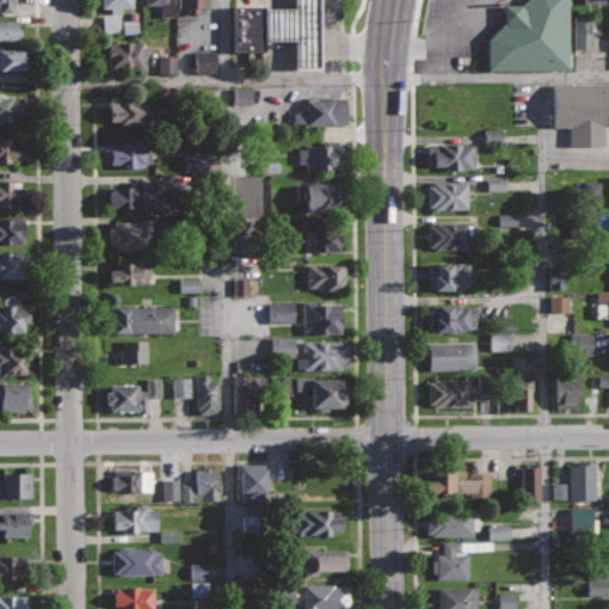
[(16,0),(0,0),(0,14),(16,14),(16,0)]
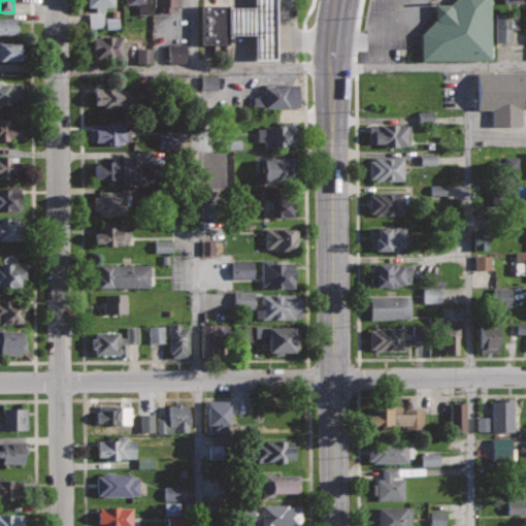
[(89,0),(89,7),(98,7),(98,11),(106,11),(106,8),(120,8),(120,0),(89,0)]
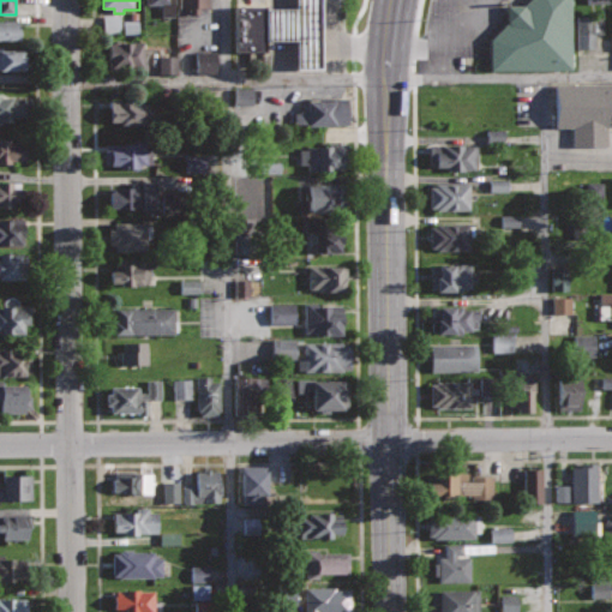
[(149,0),(149,4),(166,5),(166,18),(178,18),(178,0),(149,0)]
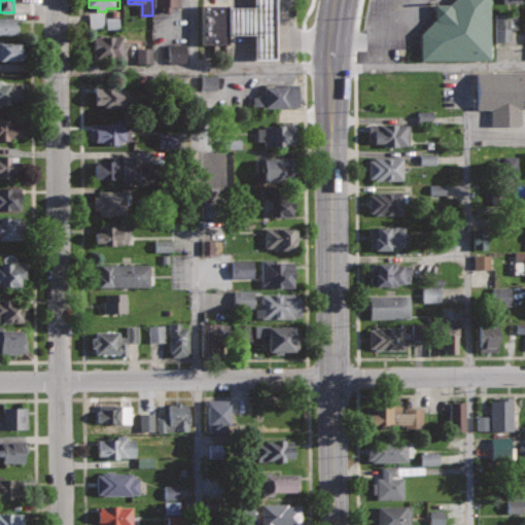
[(156,0),(156,9),(164,9),(164,13),(173,13),(173,8),(181,8),(180,0),(156,0)]
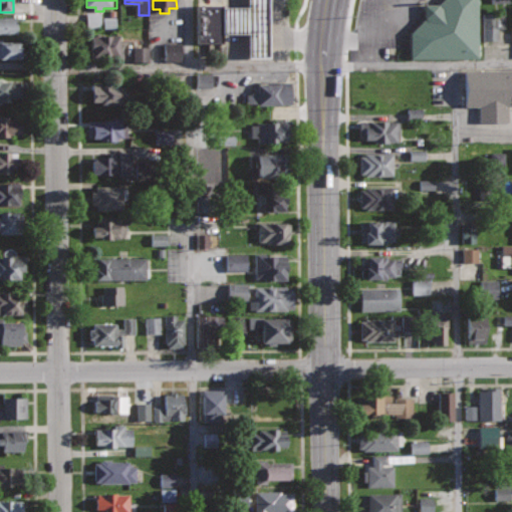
[(224,35),(249,35),(249,58),(272,58),(271,0),(249,0),(249,7),(223,7),(224,35)]
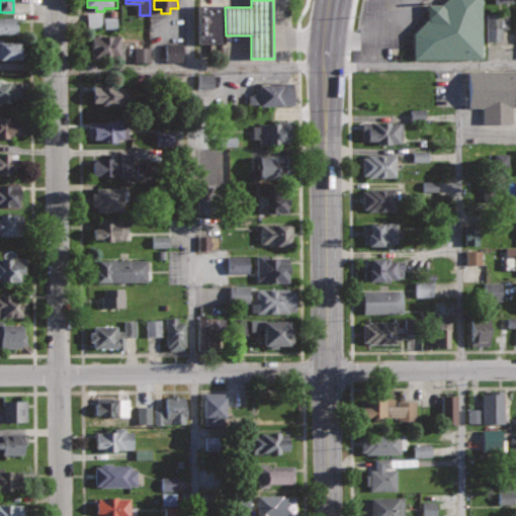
[(432,20),(417,33),(418,60),(486,59),(486,0),(449,0),(445,5),(431,5),(432,20)]
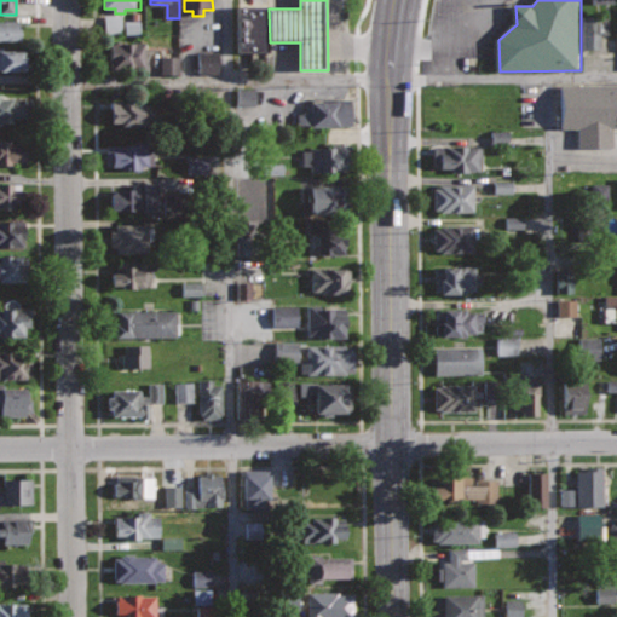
[(271,6),(241,6),(241,53),(271,55),(271,6)]
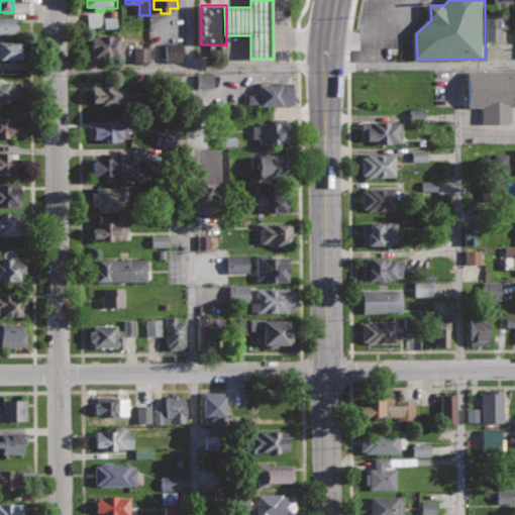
[(488,40),(505,41),(506,32),(512,32),(513,14),(489,13),(488,40)]
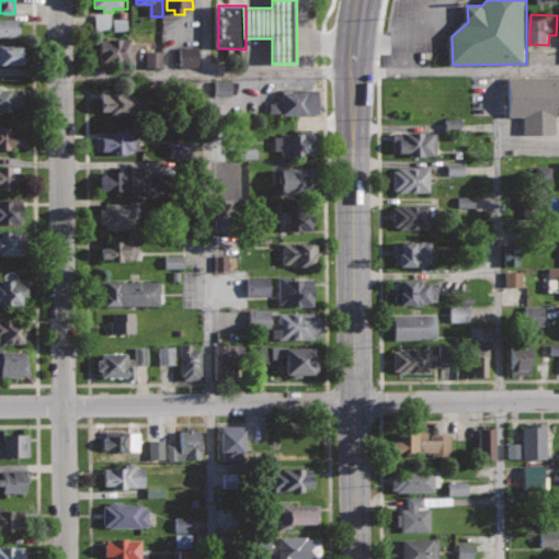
[(111,16),(95,16),(95,33),(111,32),(111,16)]
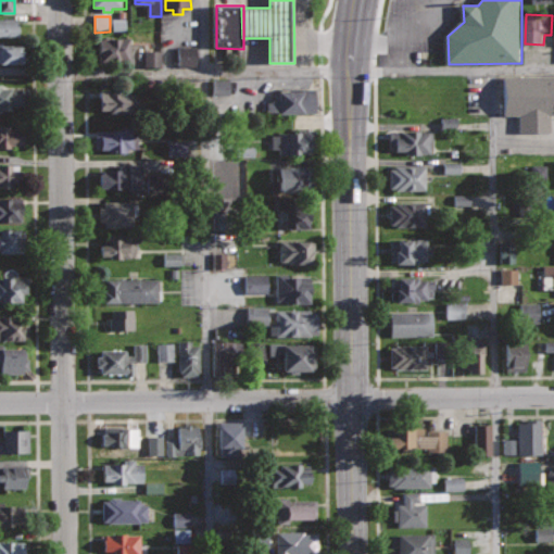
[(19,20),(0,20),(0,37),(19,37),(19,20)]
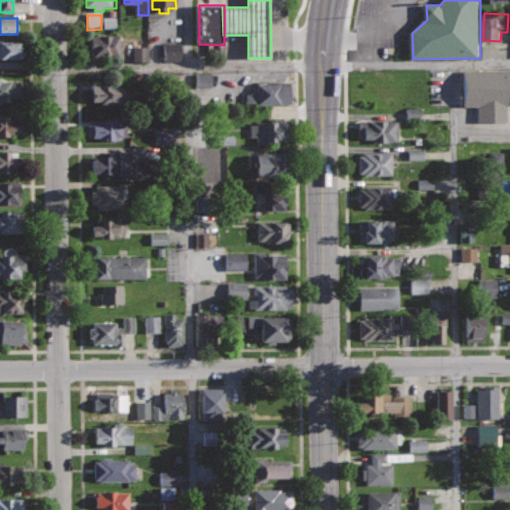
[(104,31),(116,30),(116,20),(104,20),(104,31)]
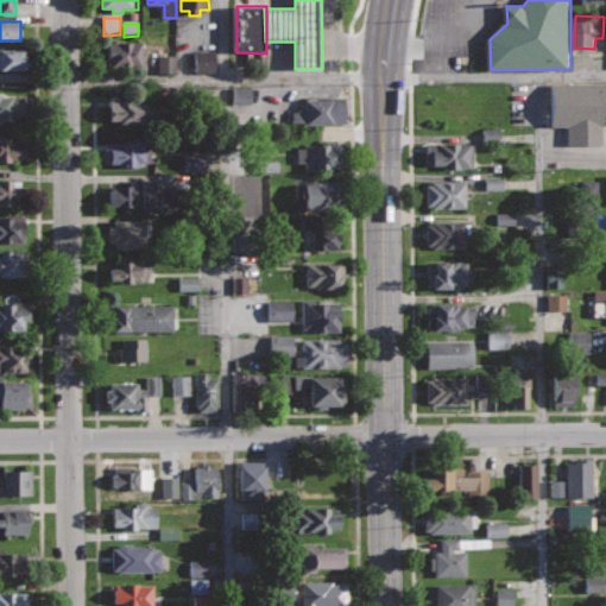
[(144,43),(111,43),(111,69),(144,68),(144,43)]
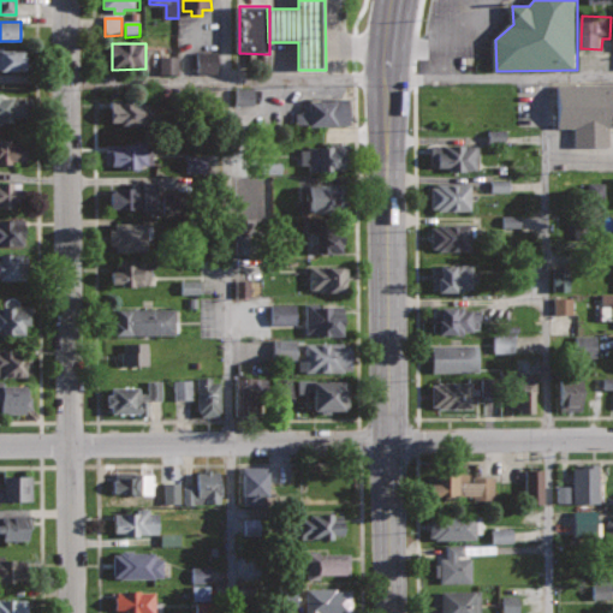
[(4,48),(0,48),(0,71),(27,71),(27,52),(4,52),(4,48)]
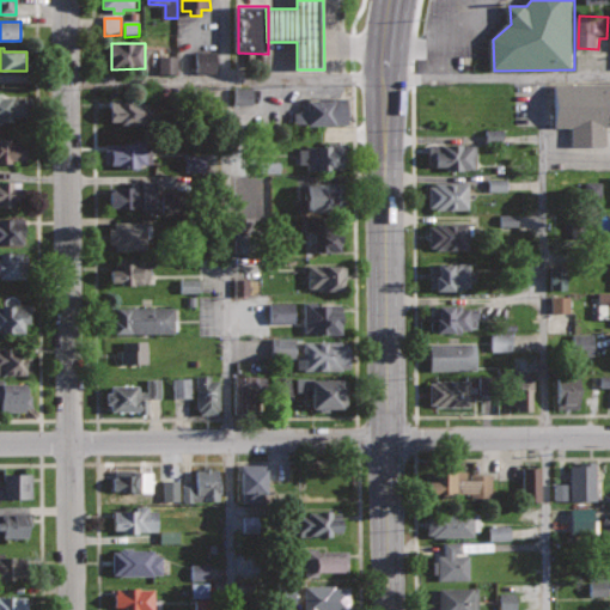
[(218,75),(218,54),(197,54),(196,75),(218,75)]
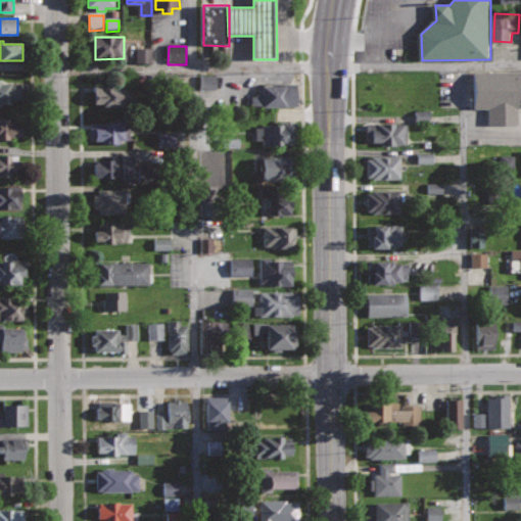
[(153,65),(152,49),(136,50),(137,65),(153,65)]
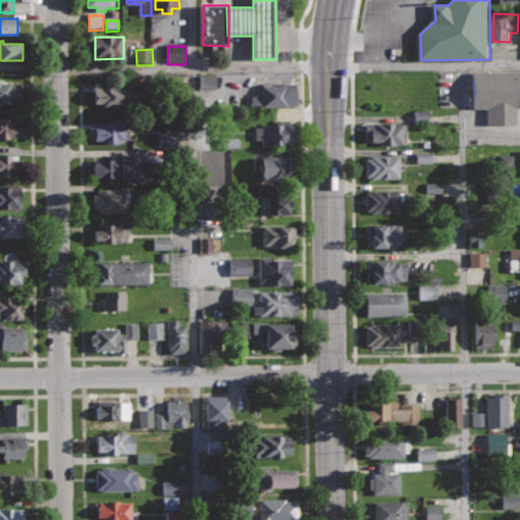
[(519,73),(474,73),(474,110),(487,110),(487,125),(517,125),(516,108),(519,108),(519,73)]
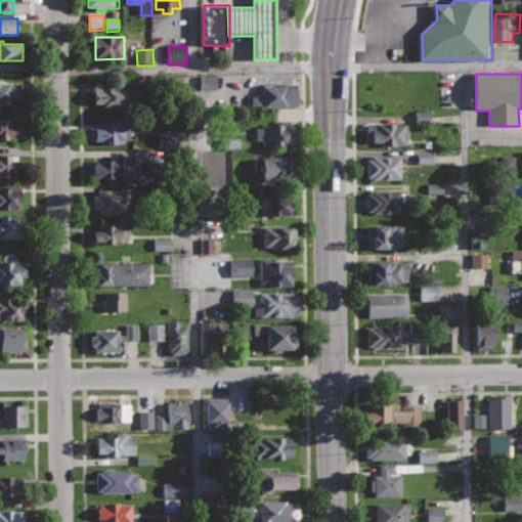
[(217,77),(201,78),(201,89),(218,89),(217,77)]
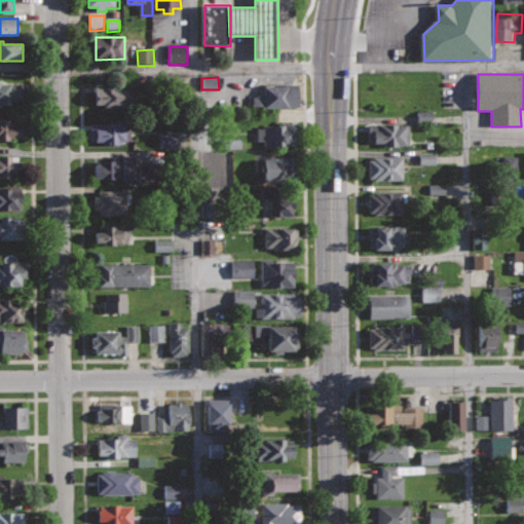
[(3,82),(0,82),(0,102),(1,102),(1,105),(12,105),(12,102),(28,102),(27,85),(3,85),(3,82)]
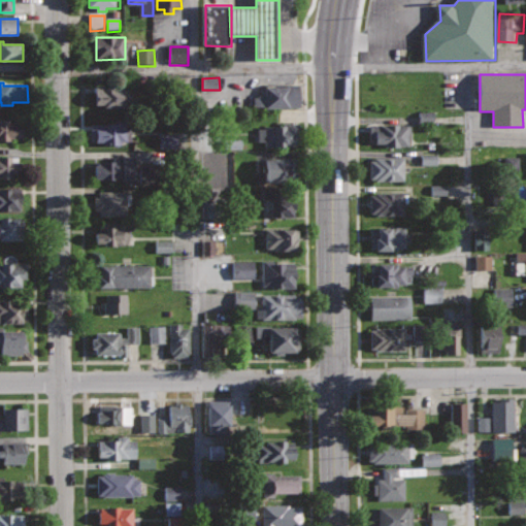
[(300,87),(265,87),(265,97),(254,97),(254,109),(300,109),(300,87)]
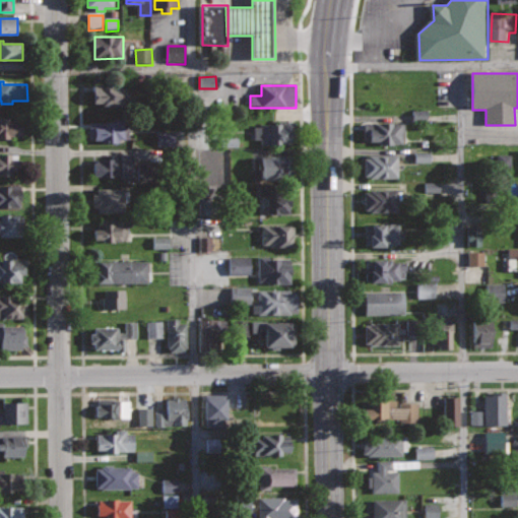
[(128,87),(93,87),(93,107),(128,107),(128,87)]
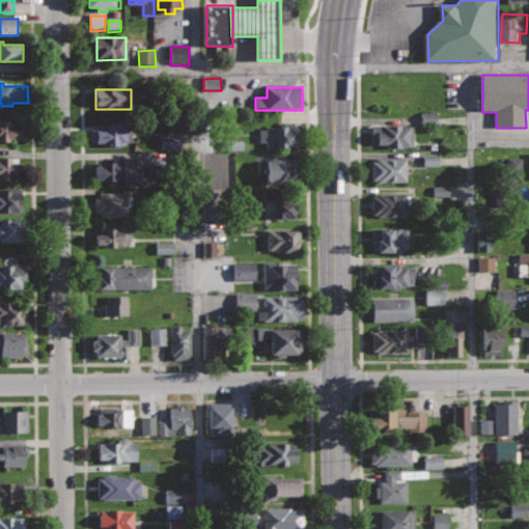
[(437,115),(422,114),(422,124),(437,126),(437,115)]
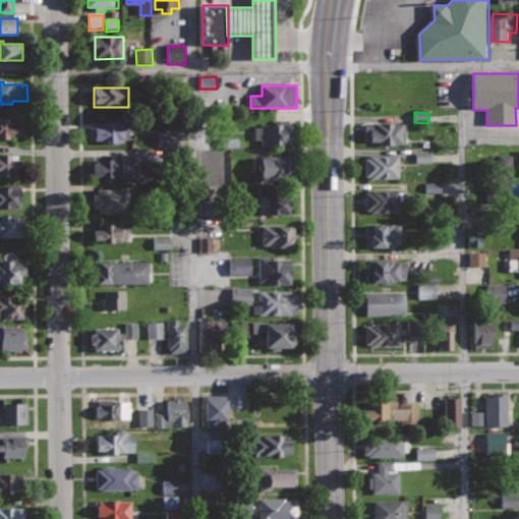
[(2,116),(0,116),(0,139),(10,139),(10,137),(24,136),(24,121),(10,121),(10,119),(2,120),(2,116)]
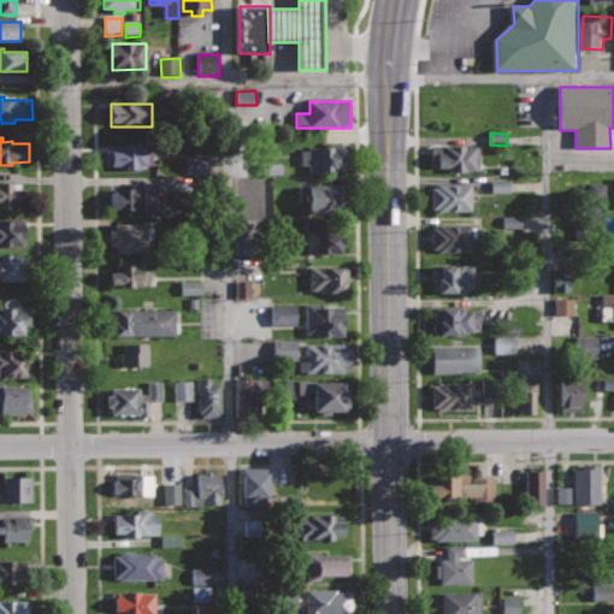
[(148,141),(134,141),(134,146),(107,146),(107,164),(125,164),(125,170),(143,170),(143,166),(155,166),(155,153),(148,153),(148,141)]
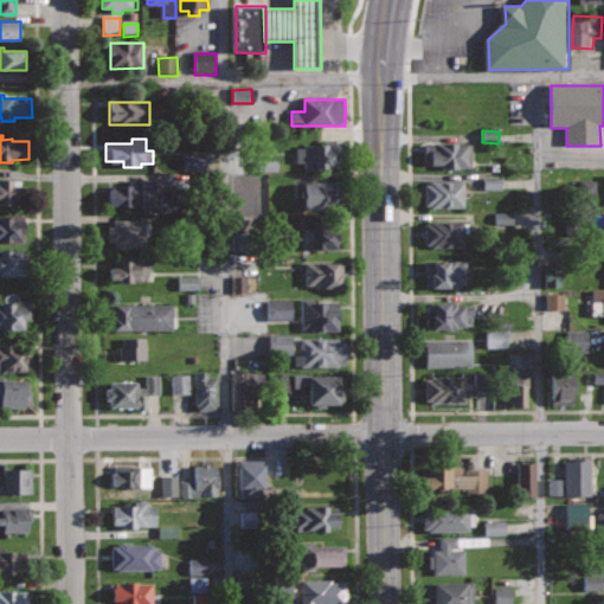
[(345,143),(327,143),(327,146),(304,146),(304,149),(297,149),(297,164),(306,164),(306,169),(328,169),(328,166),(340,166),(340,154),(345,154),(345,143)]
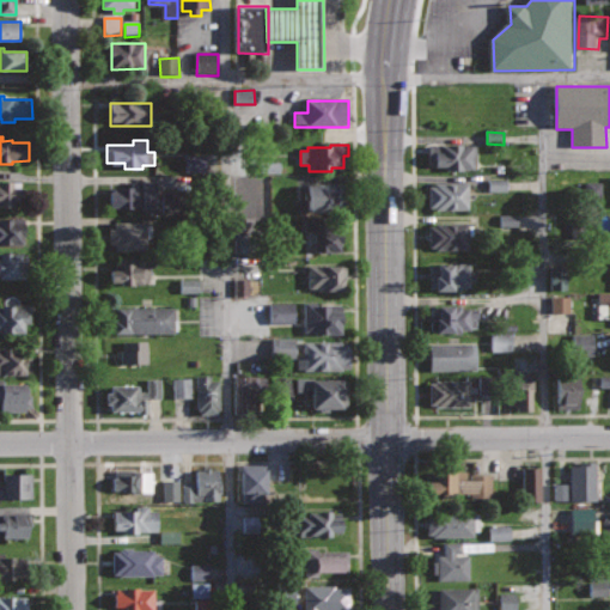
[(479,147),(431,147),(431,168),(450,168),(450,171),(479,171),(479,147)]
